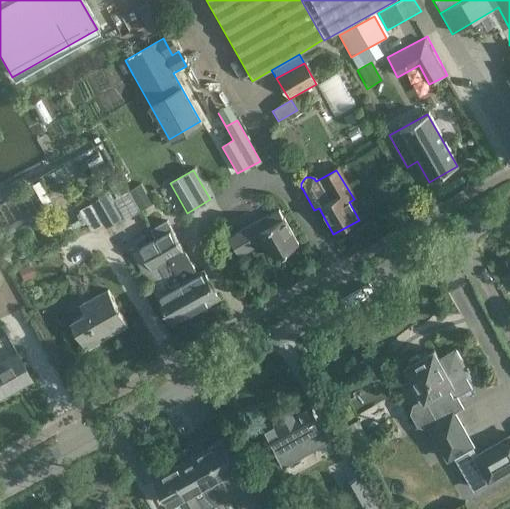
[(140,184),(127,193),(138,213),(152,205),(140,184)]
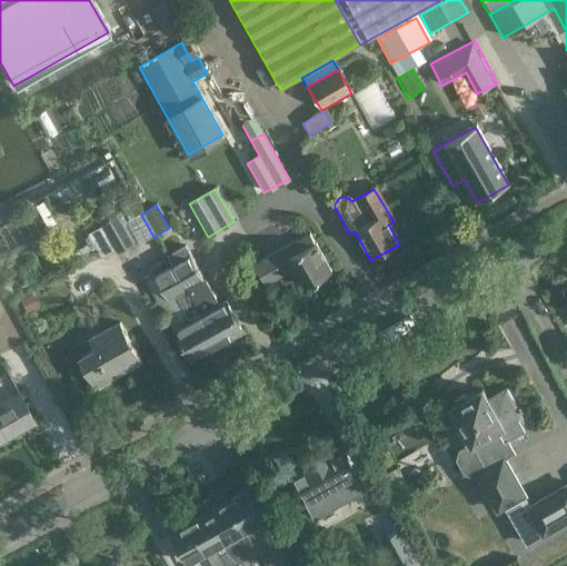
[(121,226),(131,245),(133,248),(153,237),(141,215),(121,226)]
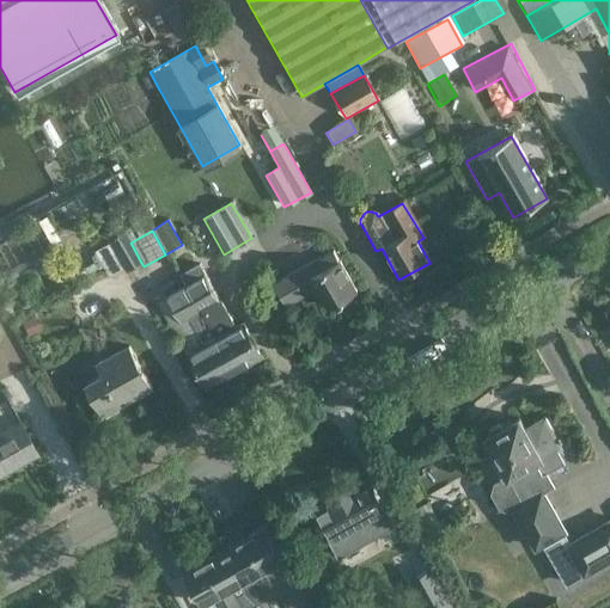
[(130,243),(124,232),(108,241),(126,272),(141,263),(130,243)]
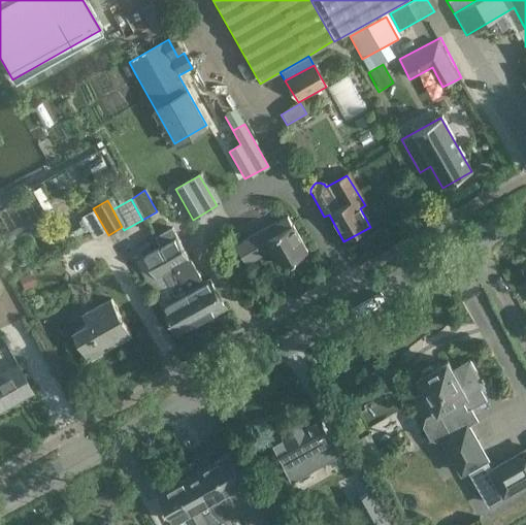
[(270,247),(270,248),(282,266),(306,253),(291,225),(290,226),(286,217),(233,244),(242,261),(270,247)]
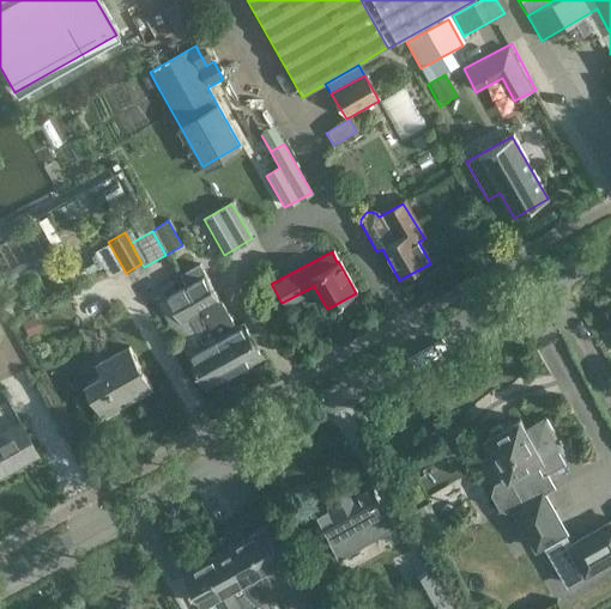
[(183,287),(234,373),(260,358),(242,323),(234,328),(204,276),(183,287)]
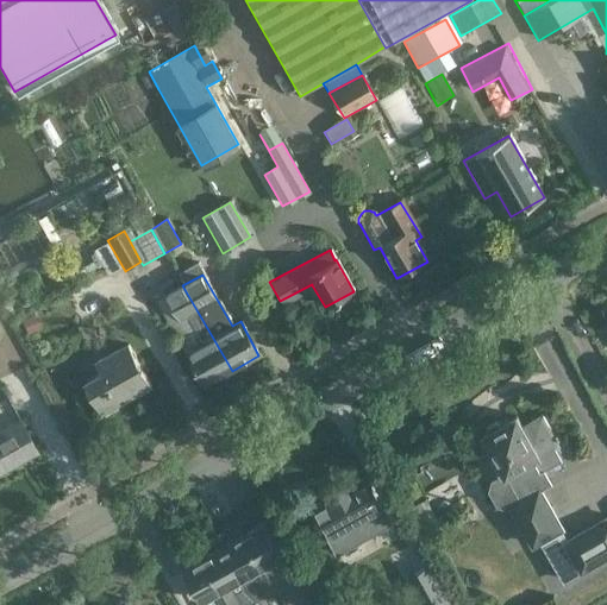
[(200,345),(186,353),(205,386),(232,371),(182,285),(163,296),(177,321),(185,316),(200,345)]
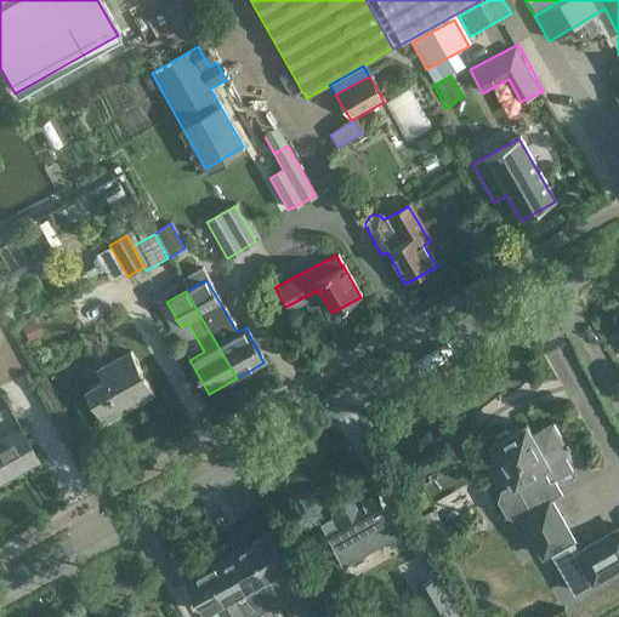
[(33,323),(20,330),(26,343),(39,337),(33,323)]
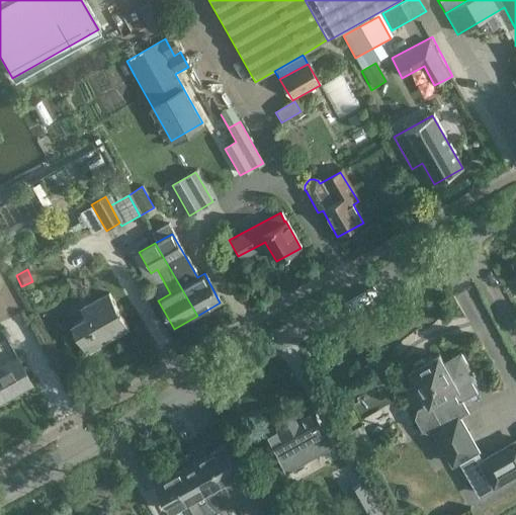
[(84,319),(69,326),(85,355),(129,331),(107,292),(78,310),(84,319)]
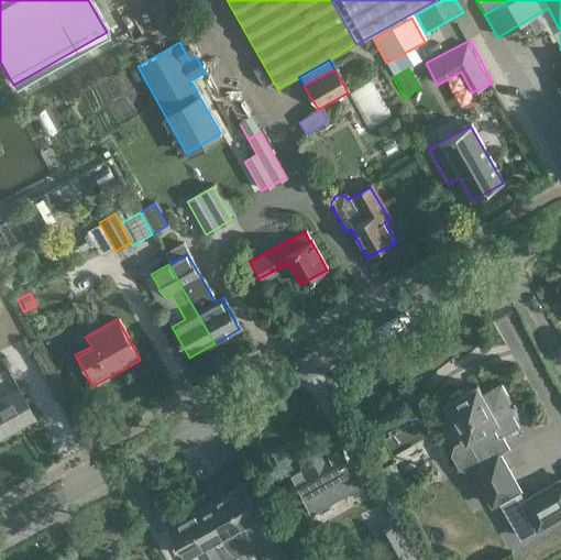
[(501,386),(483,396),(476,386),(462,394),(461,392),(457,391),(448,396),(446,401),(447,402),(444,403),(455,424),(453,425),(462,441),(454,446),(451,454),(459,468),(468,471),(471,469),(492,505),(499,501),(520,539),(560,516),(560,481),(521,503),(515,492),(518,490),(497,453),(504,450),(497,438),(517,427),(510,416),(515,414),(501,386)]
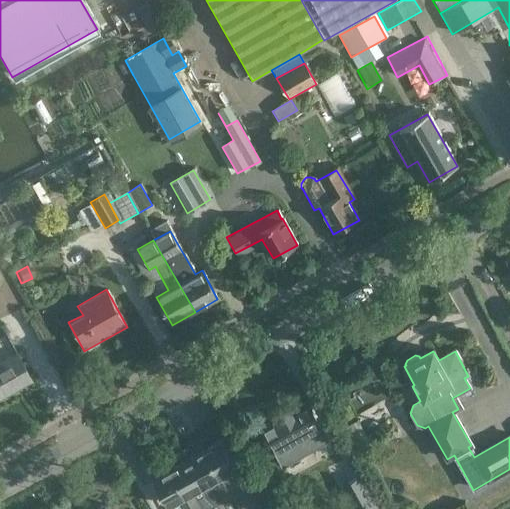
[(0,399),(30,382),(13,352),(0,360),(0,399)]
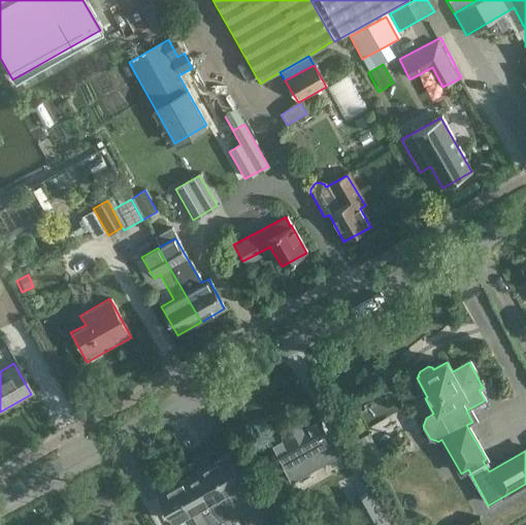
[(316,414),(282,433),(267,441),(275,455),(268,459),(277,474),(314,453),(320,464),(337,454),(316,414)]
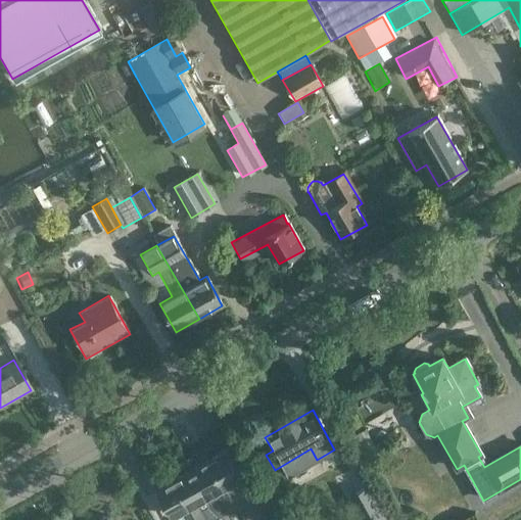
[(226,451),(208,461),(235,510),(244,505),(232,483),(242,478),(226,451)]
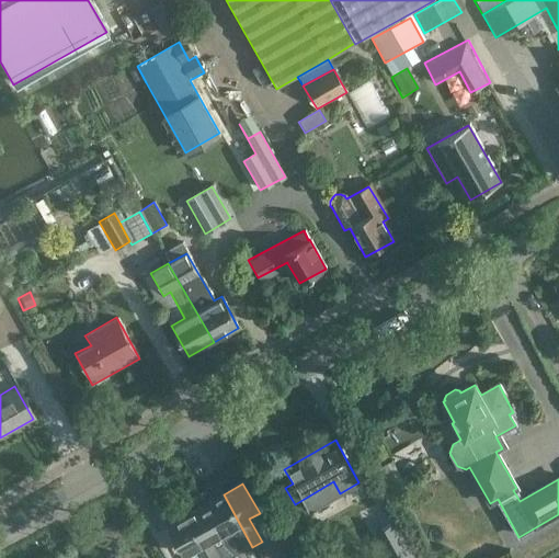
[(224,494),(204,505),(234,557),(252,547),(224,494)]
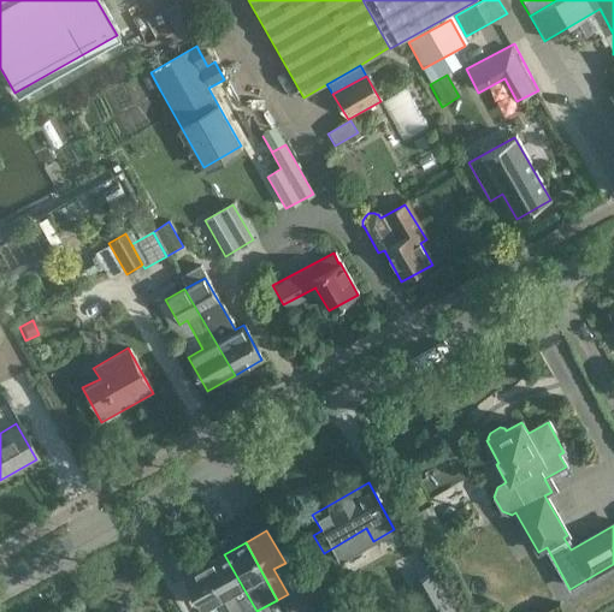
[(224,554),(202,566),(228,611),(257,611),(224,554)]
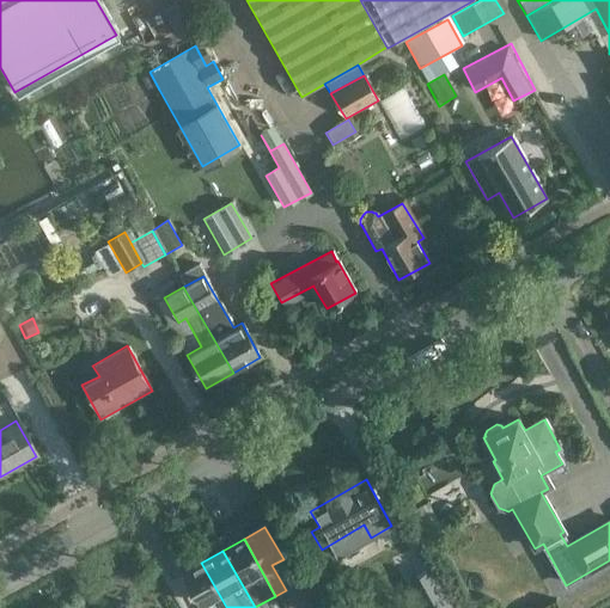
[(226,607),(201,563),(181,573),(199,607),(209,601),(213,607),(226,607)]
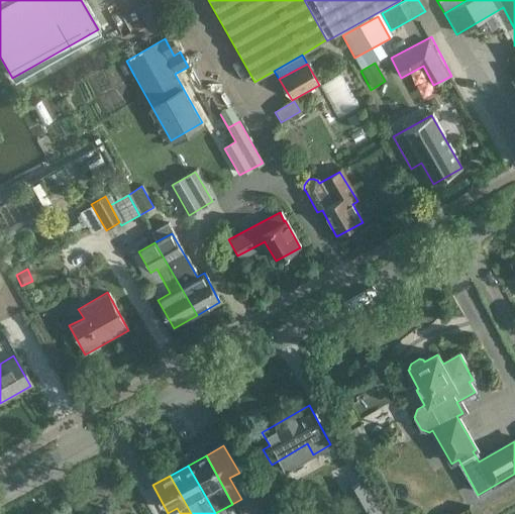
[(379,513),(363,483),(344,494),(354,513),(379,513)]
